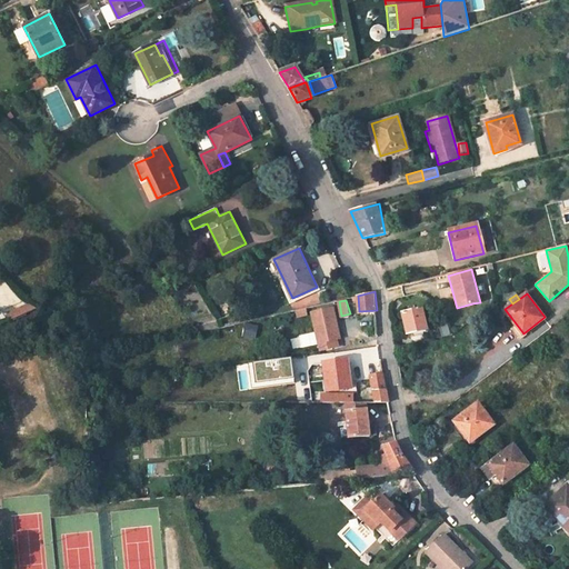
[(12,320),(26,315),(22,308),(10,313),(12,320)]
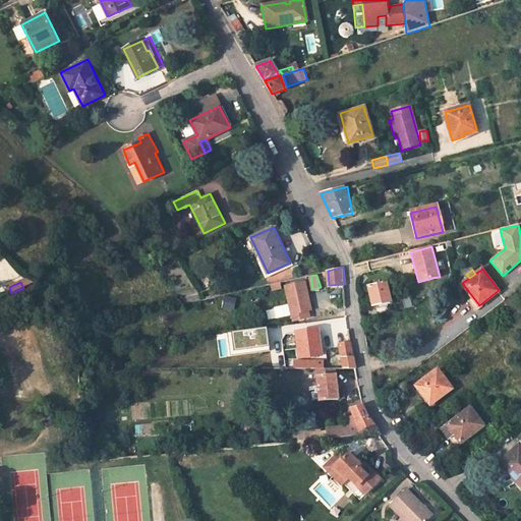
[(282,287),(280,282),(271,284),(273,290),(282,287)]
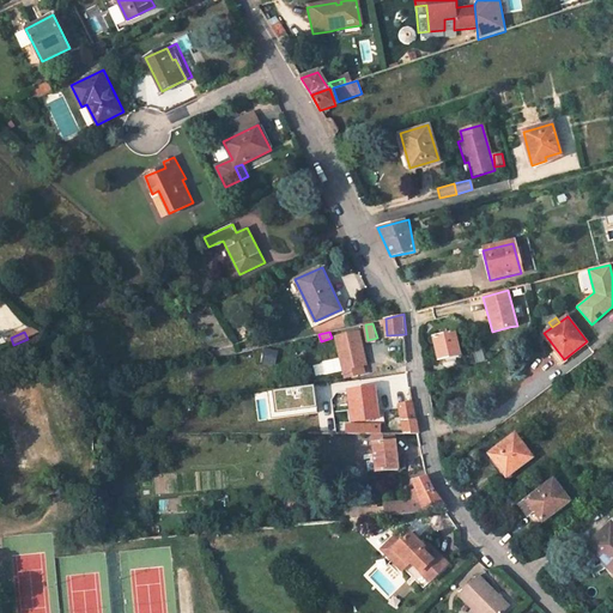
[(359,332),(337,338),(346,376),(363,374),(360,365),(366,364),(368,364),(359,332)]
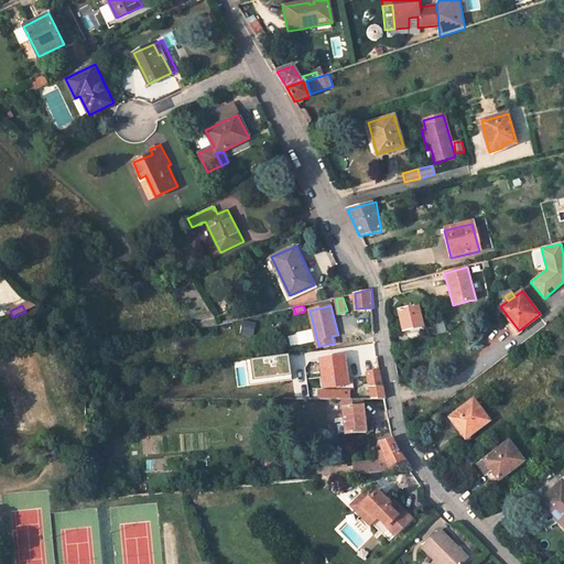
[(424,328),(420,306),(399,311),(404,333),(424,328)]
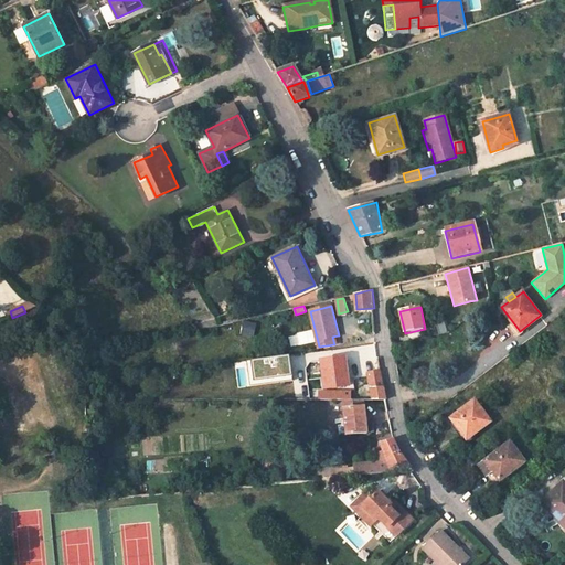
[(322,360),(324,387),(350,384),(347,356),(322,360)]
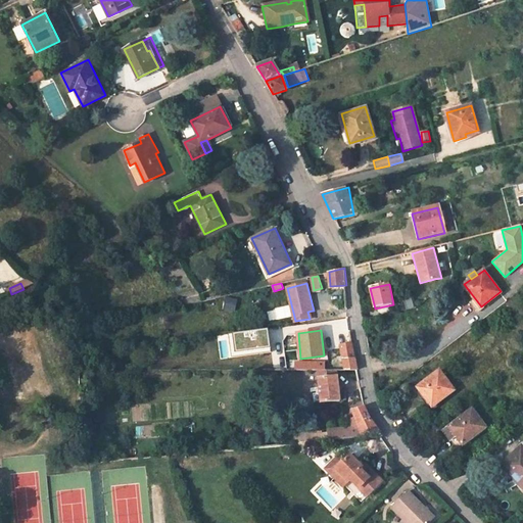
[(342,345),(345,370),(358,370),(353,342),(342,345)]
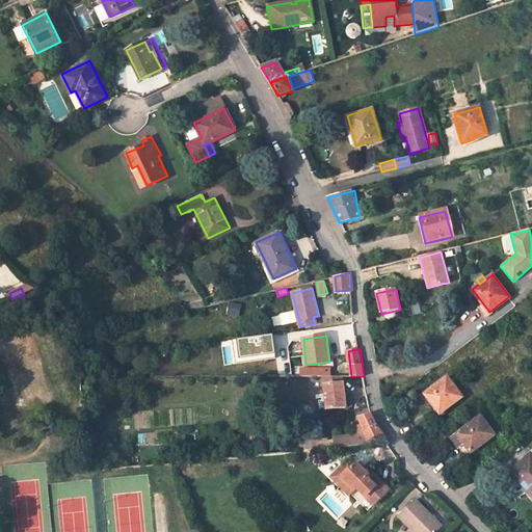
[(325,406),(344,405),(343,383),(336,383),(335,376),(330,376),(323,376),(325,406)]
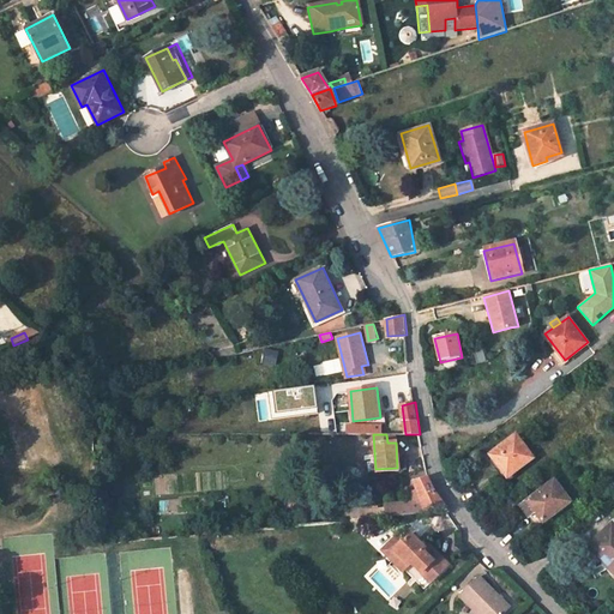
[(517,434),(491,455),(498,465),(503,462),(512,475),(535,458),(517,434)]
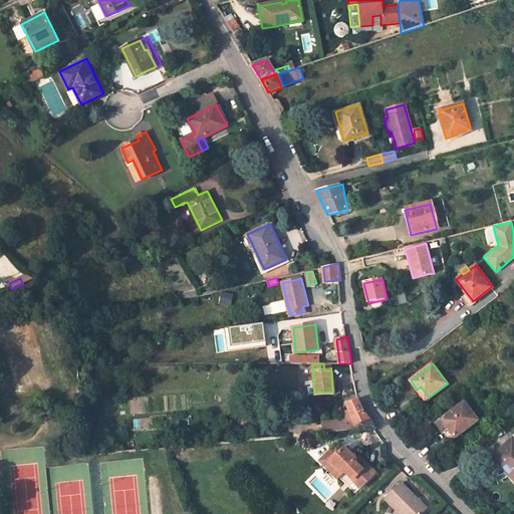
[(359,399),(347,403),(349,410),(344,412),(346,418),(339,420),(323,422),(323,425),(320,425),(320,433),(376,428),(363,409),(359,399)]
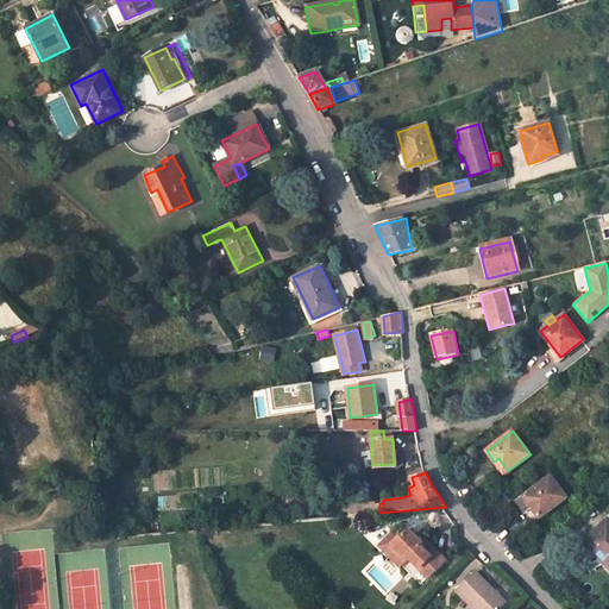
[(565,497),(550,476),(516,502),(525,513),(532,508),(538,518),(565,497)]
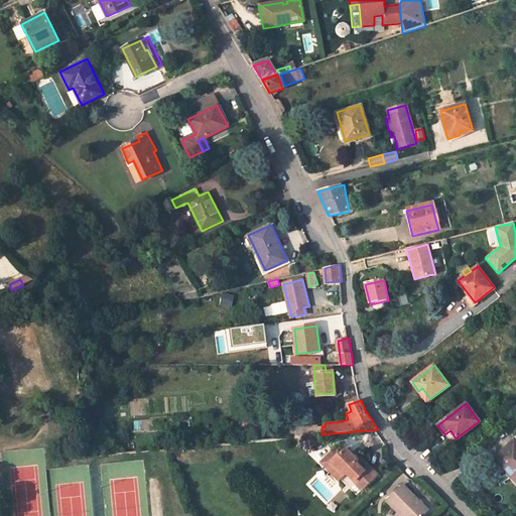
[(321,459),(339,477),(341,476),(357,491),(372,477),(356,461),(358,459),(345,444),(339,450),(335,446),(321,459)]
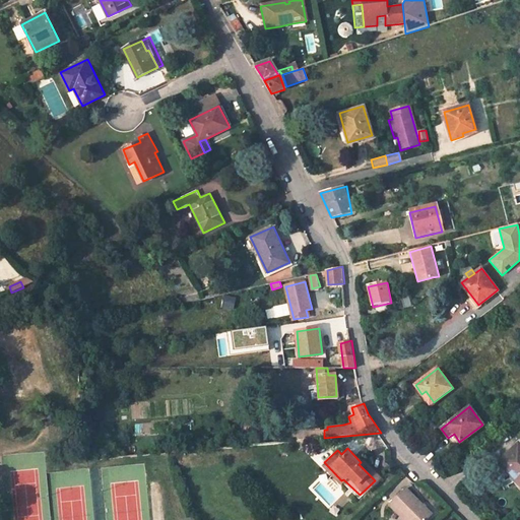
[(519,449),(501,466),(514,481),(518,491),(519,492),(519,449)]
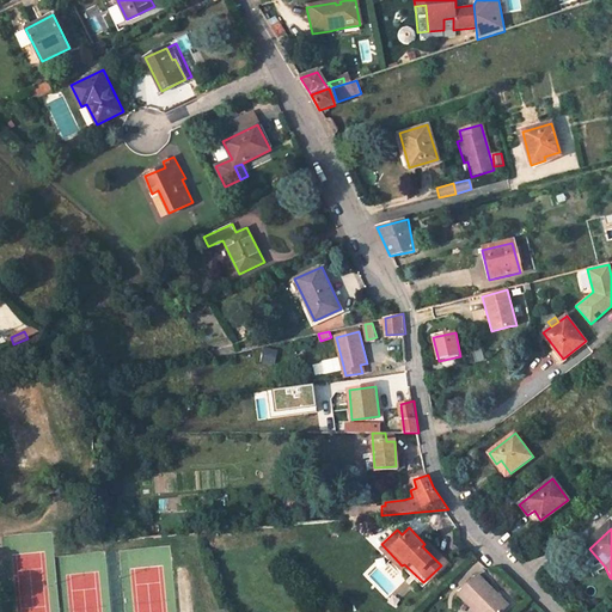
[(448,560),(429,539),(424,544),(422,546),(441,565),(448,560)]
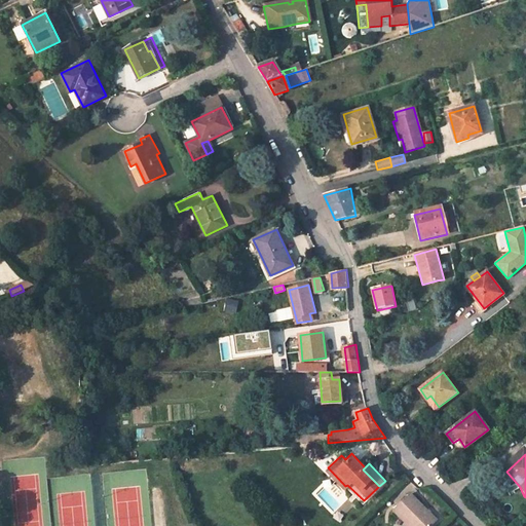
[(395,506),(407,519),(414,525),(428,525),(439,517),(411,490),(395,506)]
